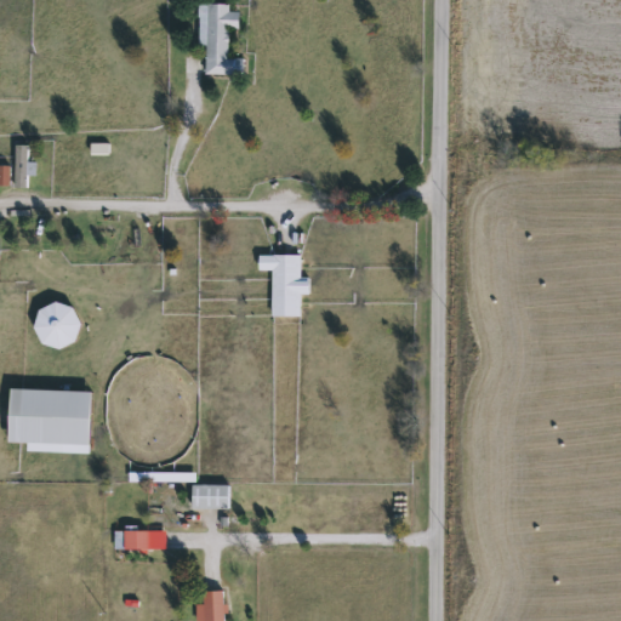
[(231,6),(231,12),(241,12),(240,29),(229,29),(229,60),(245,60),(244,77),(208,75),(208,46),(199,46),(200,5),(231,6)]
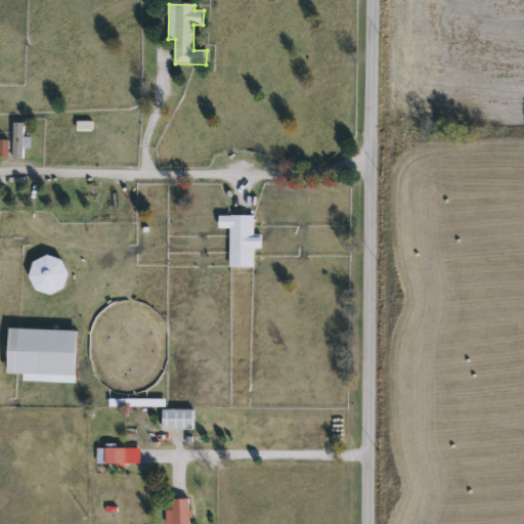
[(8,156),(0,156),(0,140),(8,141),(8,156)]
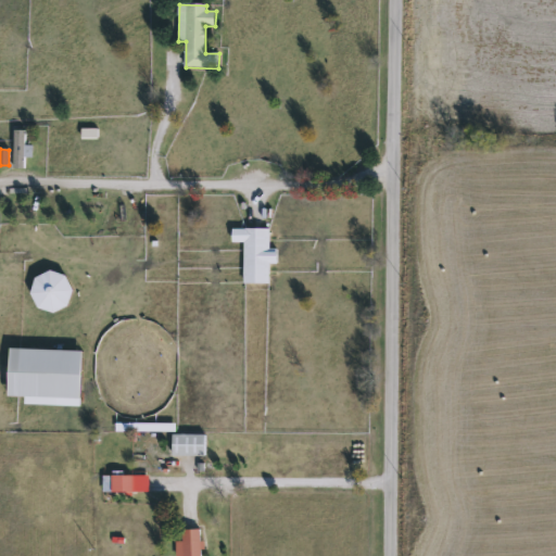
[(231,228),(269,228),(269,249),(278,249),(278,264),(269,264),(269,283),(244,283),(244,242),(231,242),(231,228)]
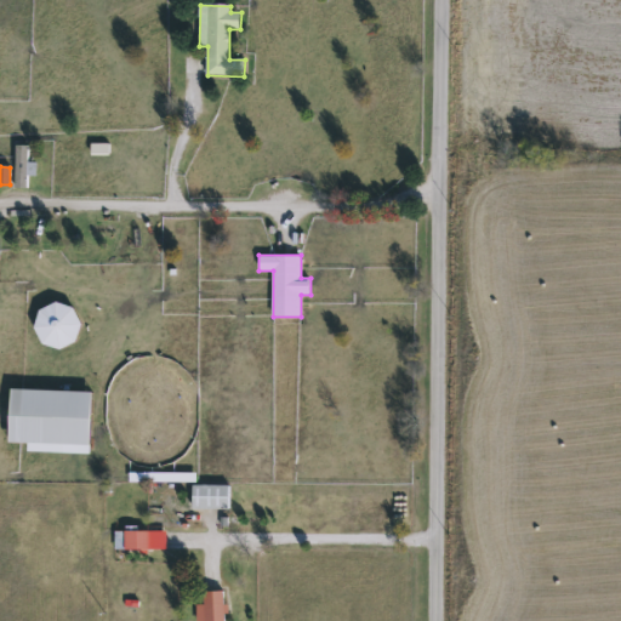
[(74,339),(55,352),(43,335),(49,330),(40,317),(62,302),(78,325),(69,331),(74,339)]
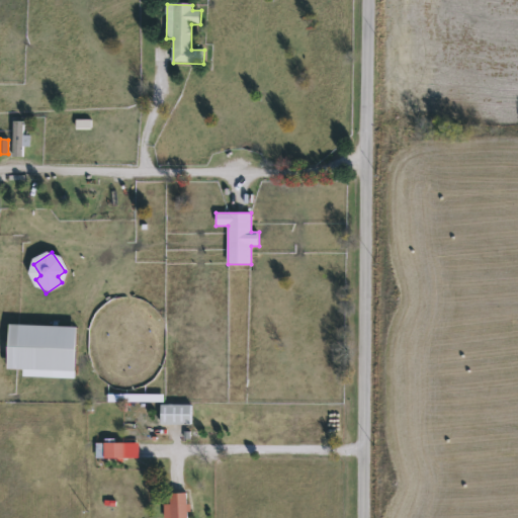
[(23,376),(23,369),(9,369),(10,325),(78,327),(77,378),(23,376)]
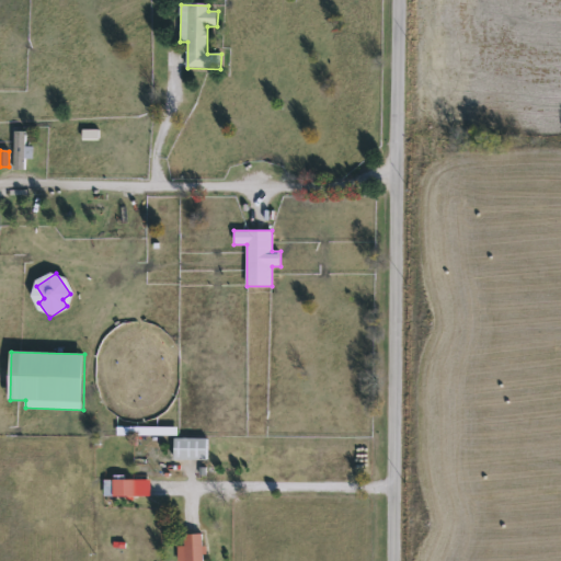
[(208,437),(208,460),(174,460),(174,437),(208,437)]
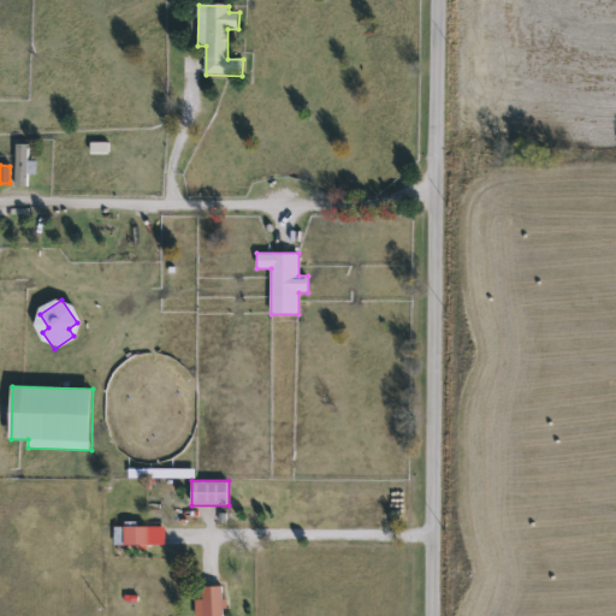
[(125,545),(125,526),(148,526),(148,545),(125,545)]
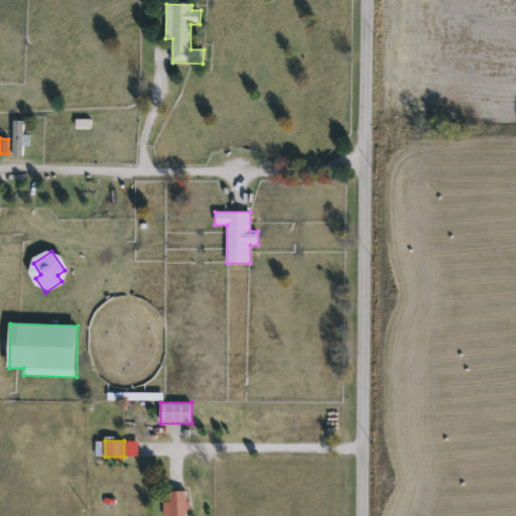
[(188,515),(171,515),(171,502),(188,502),(188,515)]
